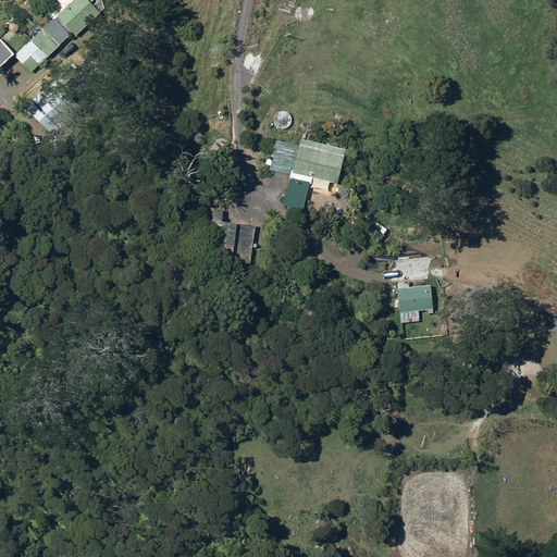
[(14,57),(29,73),(69,37),(67,35),(71,32),(75,37),(98,15),(85,0),(74,0),(59,14),(51,7),(45,12),(53,21),(14,57)]
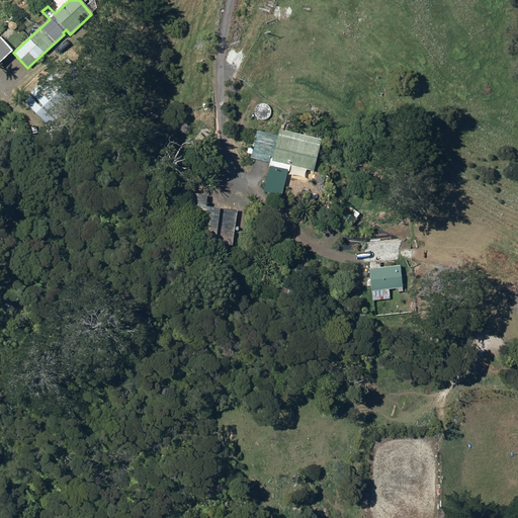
[(0,39),(0,64),(12,53),(0,39)]
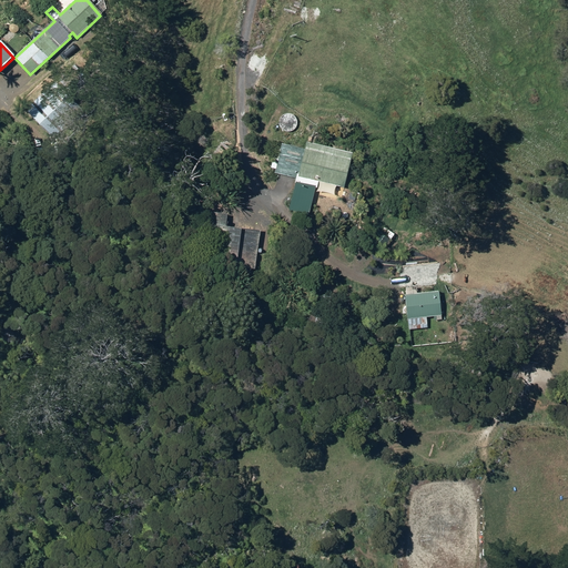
[(24,111),(53,139),(80,112),(51,83),(24,111)]
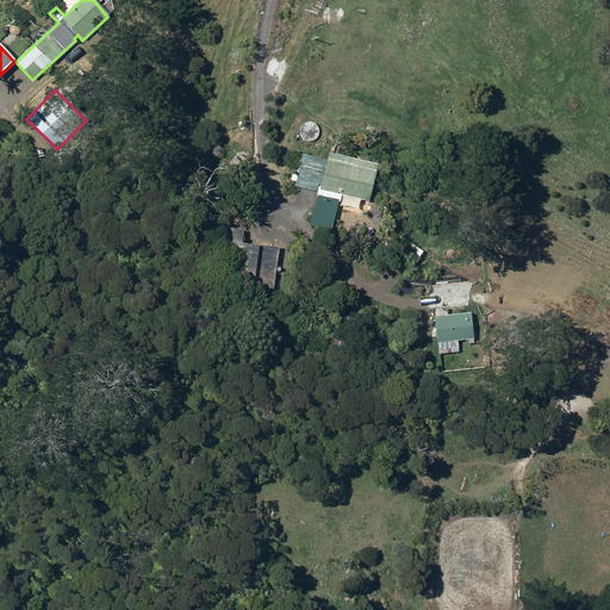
[(309,226),(330,231),(338,201),(340,201),(342,195),(368,201),(378,165),(330,154),(328,160),(302,154),(294,186),(317,192),(309,226)]
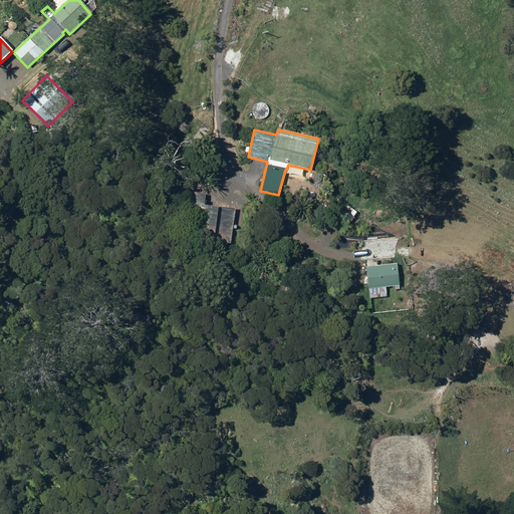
[(196,240),(230,245),(235,210),(201,205),(196,240)]
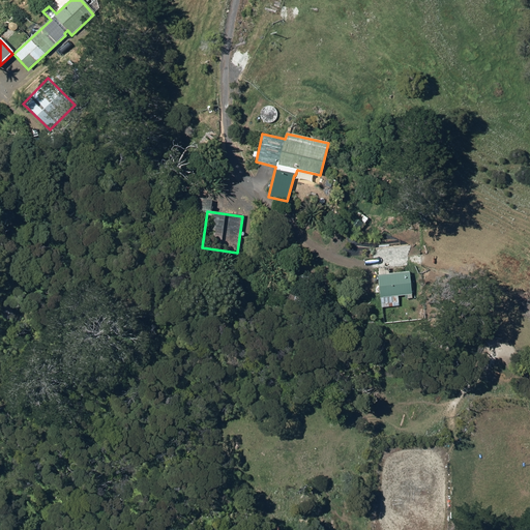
[(367,218),(356,211),(348,224),(358,232),(367,218)]
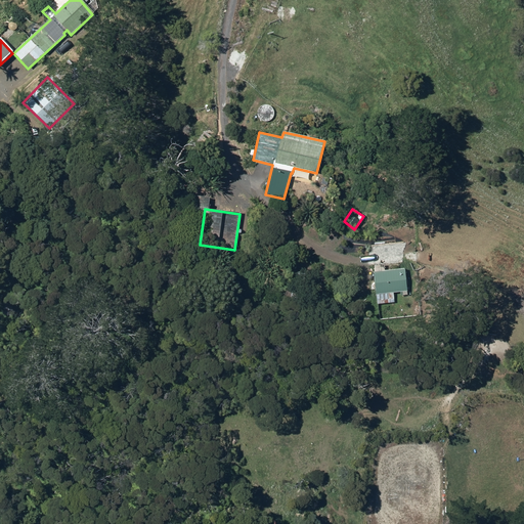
[(399,293),(400,296),(406,295),(404,268),(374,272),(376,295),(399,293)]
